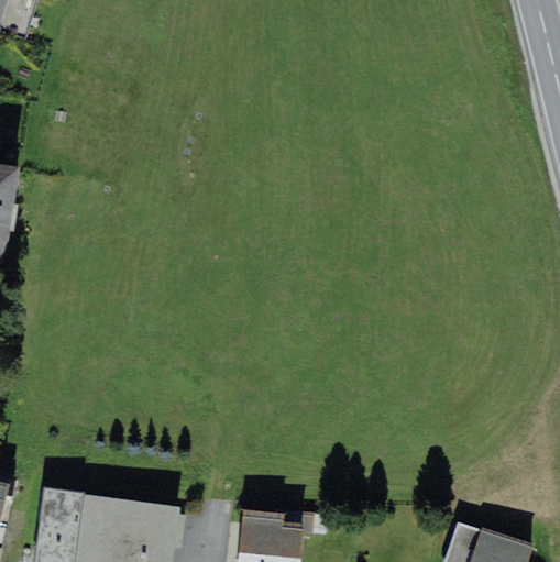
[(18,173),(0,169),(0,266),(2,266),(18,173)]
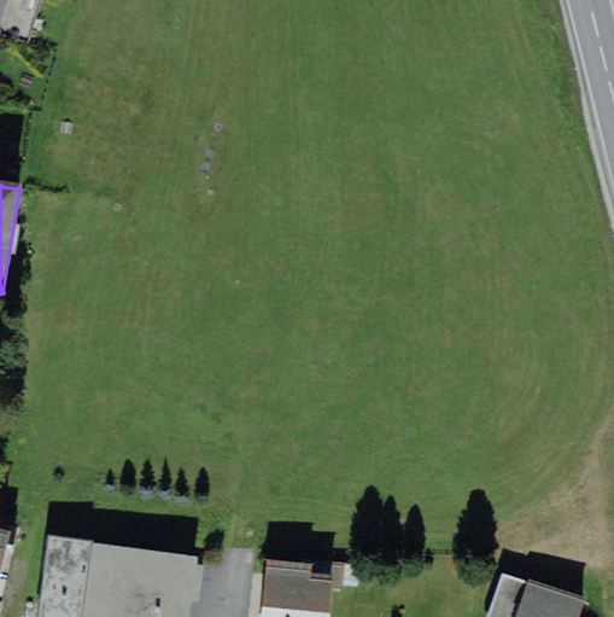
[(37,616),(82,616),(93,541),(50,535),(37,616)]
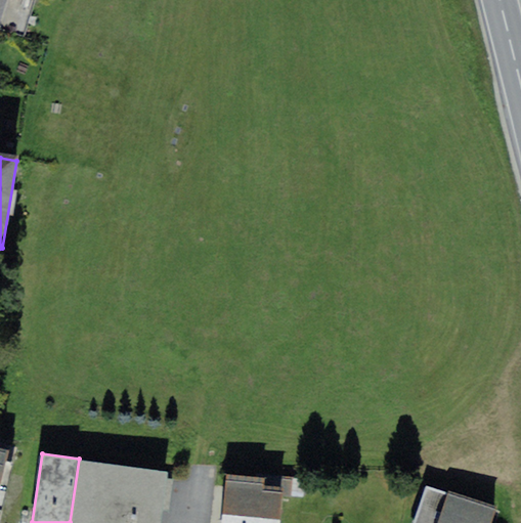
[(159,522),(167,471),(79,459),(70,522),(159,522)]
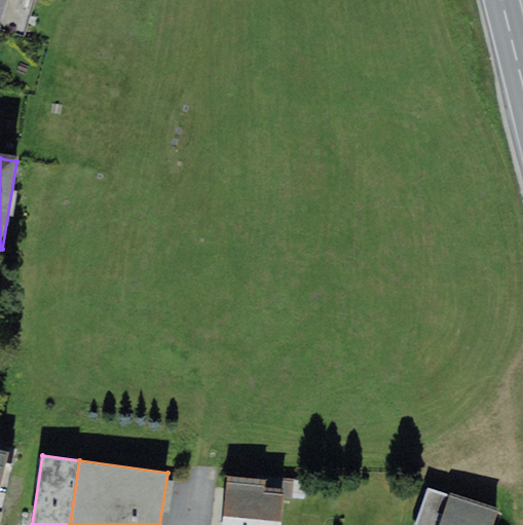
[(227,485),(222,524),(275,524),(279,489),(227,485)]
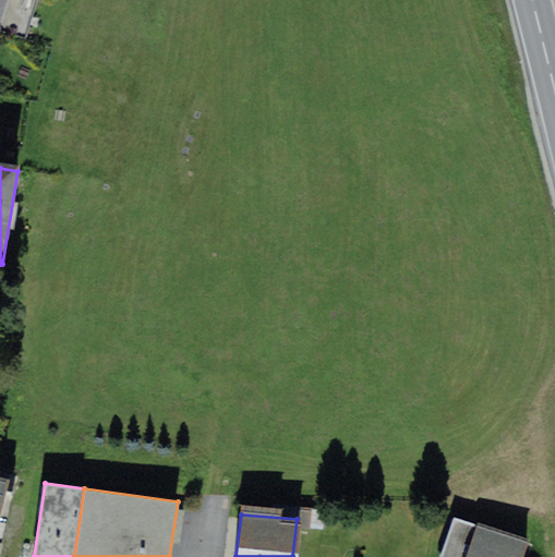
[(516,556),(521,540),(451,517),(438,556),(516,556)]
